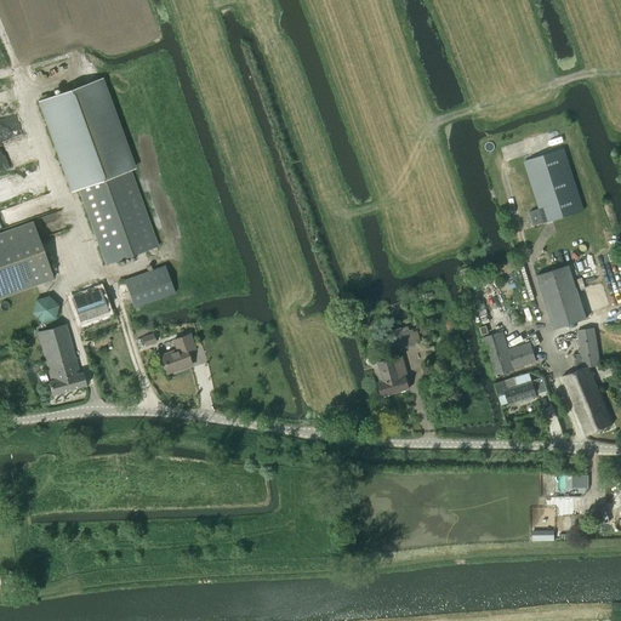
[(135,169),(102,78),(36,102),(70,192),(78,189),(106,265),(158,246),(131,170),(135,169)]
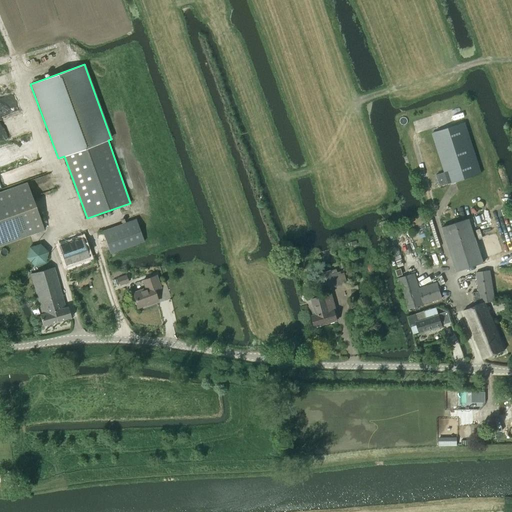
[(431,132),(431,133),(448,184),(481,173),(465,122),(431,132)]
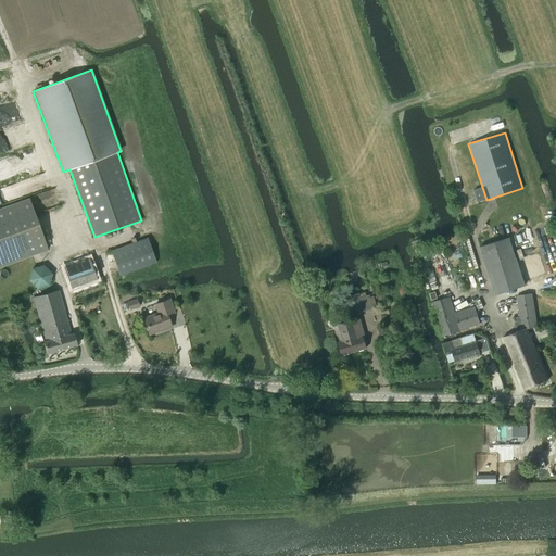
[(0,267),(47,250),(28,199),(0,209),(0,267)]
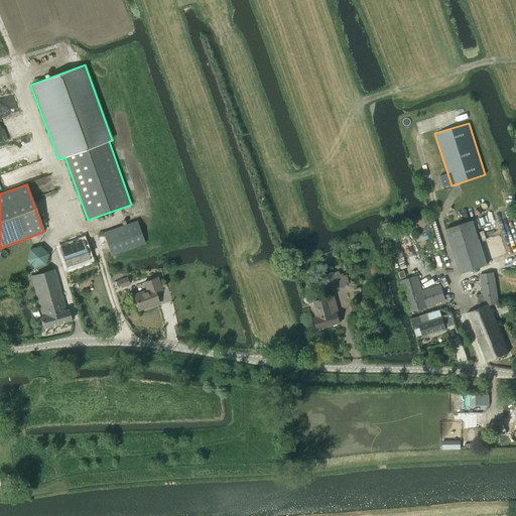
[(473,220),(444,229),(460,273),(487,264),(473,220)]
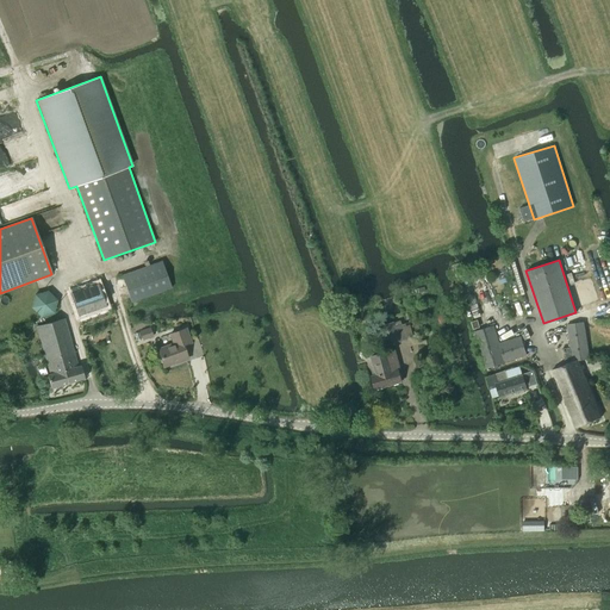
[(170,287),(161,261),(120,275),(131,303),(170,287)]
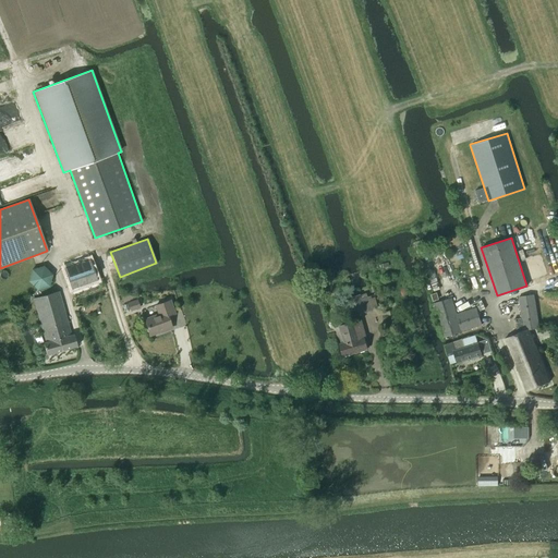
[(43,265),(32,268),(28,281),(37,290),(49,287),(52,275),(43,265)]
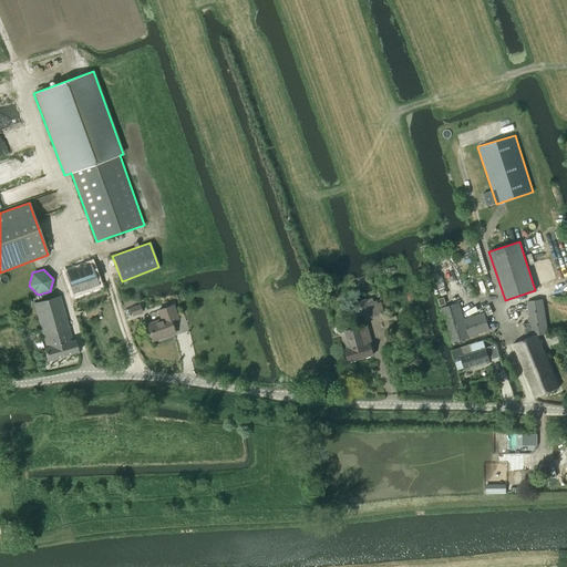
[(94,270),(69,279),(75,299),(102,290),(94,270)]
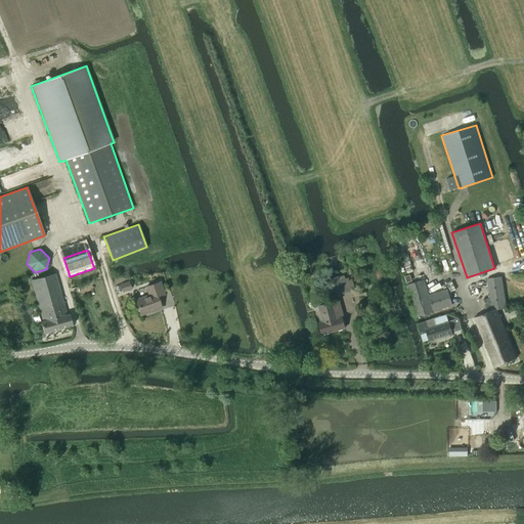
[(55,273),(31,280),(43,321),(40,321),(44,334),(73,325),(69,313),(67,314),(55,273)]
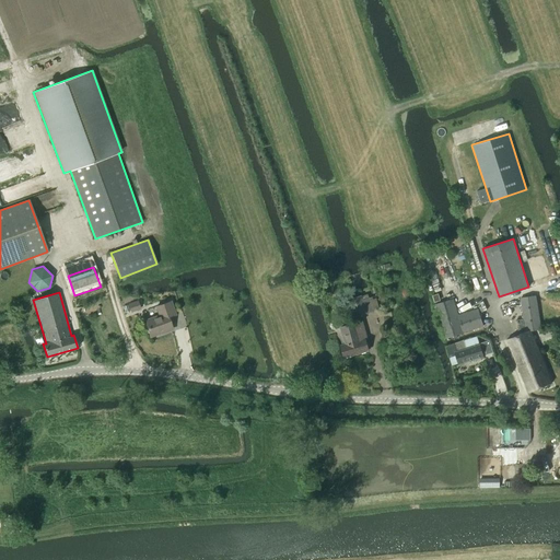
[(366,314),(366,313),(380,308),(377,298),(370,300),(369,298),(362,299),(361,294),(348,299),(353,317),(366,314)]
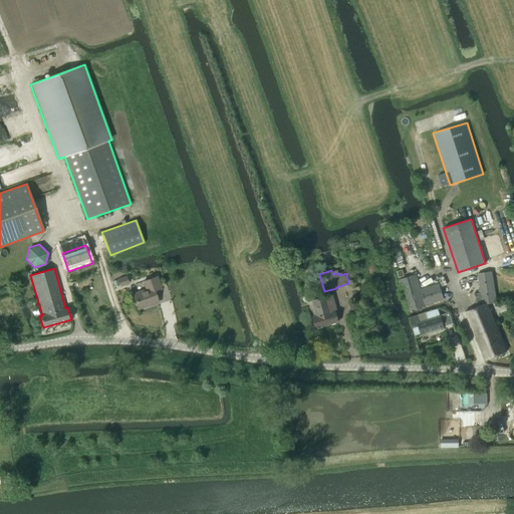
[(477,306),(465,311),(485,359),(505,351),(486,302),(493,302),(497,302),(492,271),(477,273),(480,292),(474,293),(477,306)]
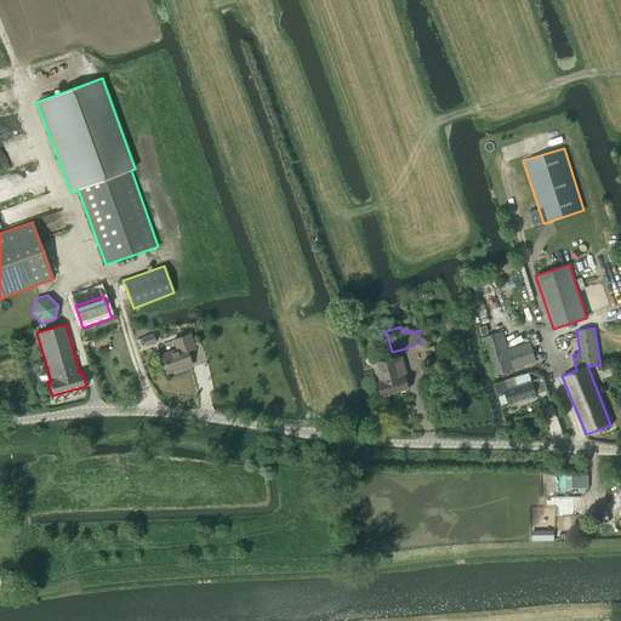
[(530,341),(508,348),(502,331),(482,337),(494,375),(536,362),(530,341)]
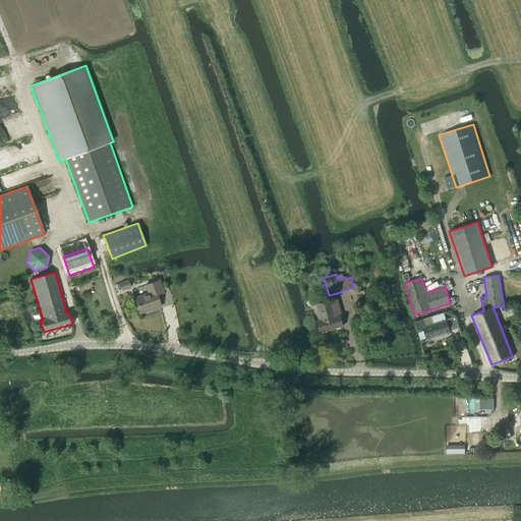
[(134,297),(140,312),(160,305),(156,294),(163,292),(158,279),(145,285),(148,292),(134,297)]
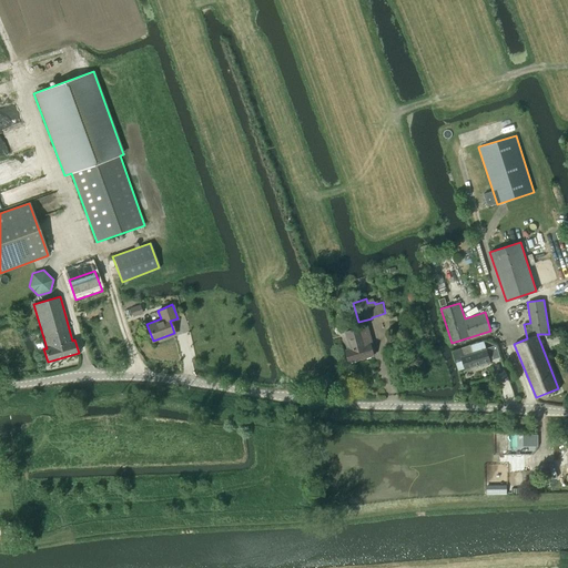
[(345,331),(351,348),(345,350),(348,361),(374,354),(371,342),(369,343),(367,337),(369,336),(366,324),(345,331)]
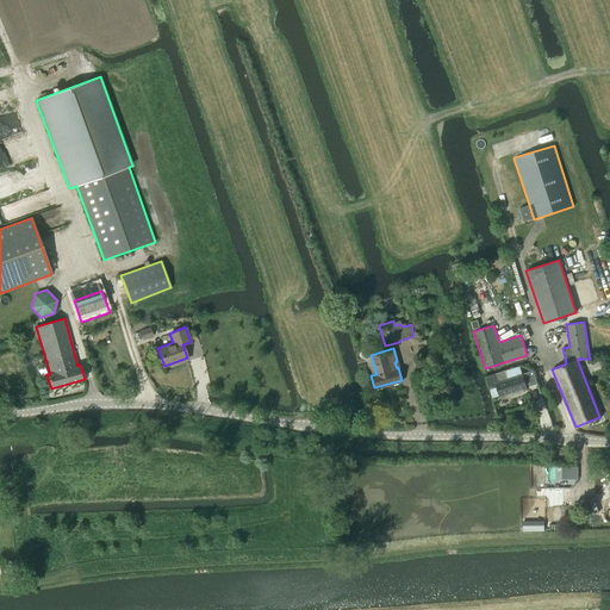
[(527,388),(522,375),(508,380),(504,371),(485,377),(490,390),(497,387),(499,397),(527,388)]
